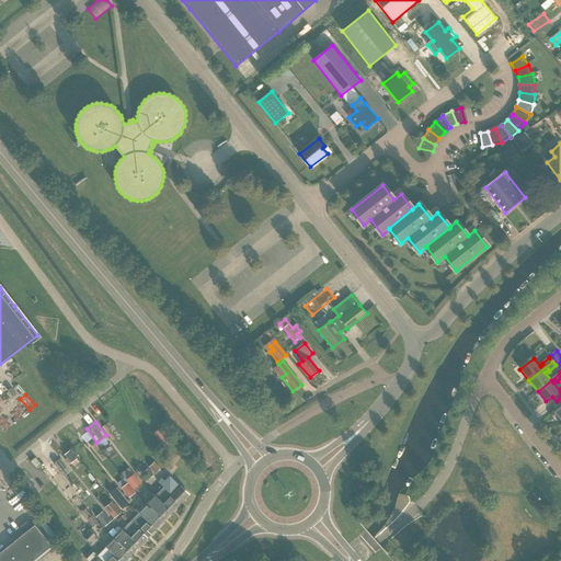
[(176,439),(165,426),(157,433),(168,446),(176,439)]
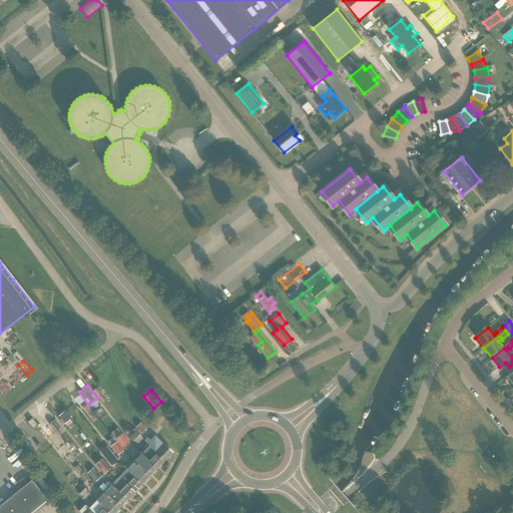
[(72,423),(69,420),(70,419),(64,412),(59,416),(67,426),(72,423)]
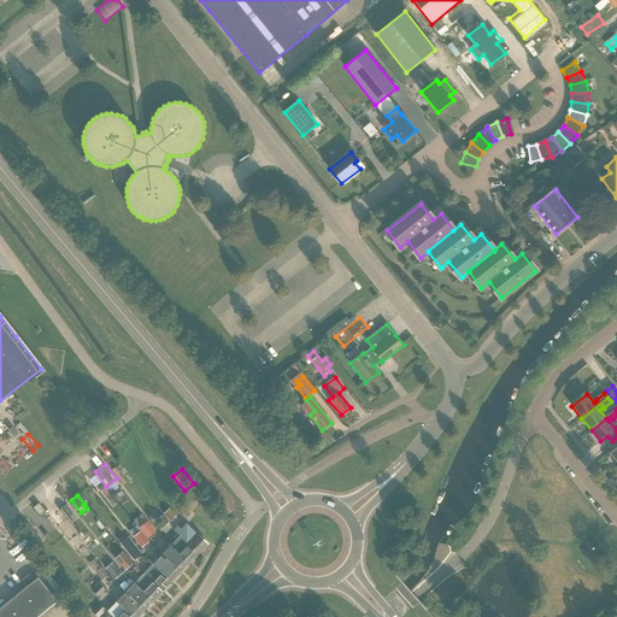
[(69,500),(60,504),(64,517),(72,513),(69,500)]
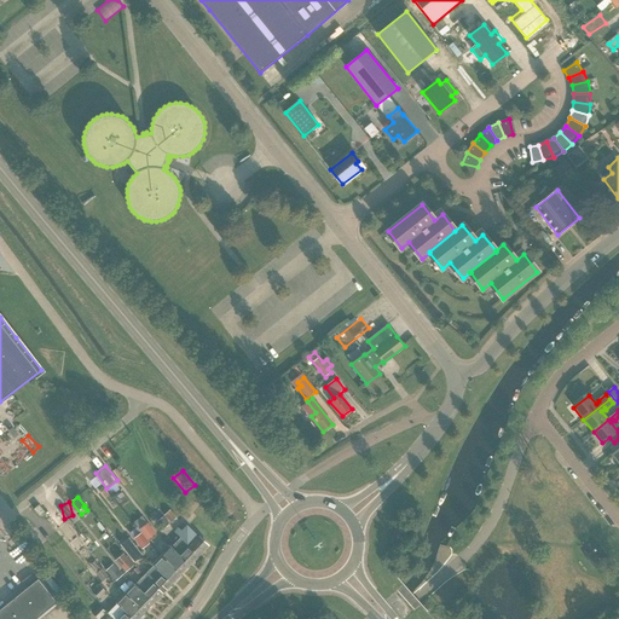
[(39,505),(34,509),(40,516),(45,512),(39,505)]
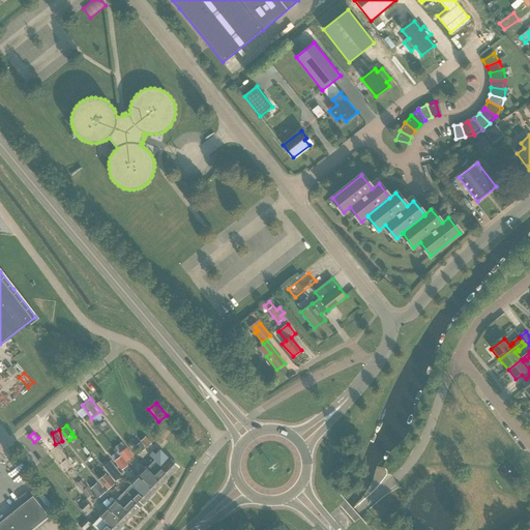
[(146,437),(141,441),(146,447),(150,443),(146,437)]
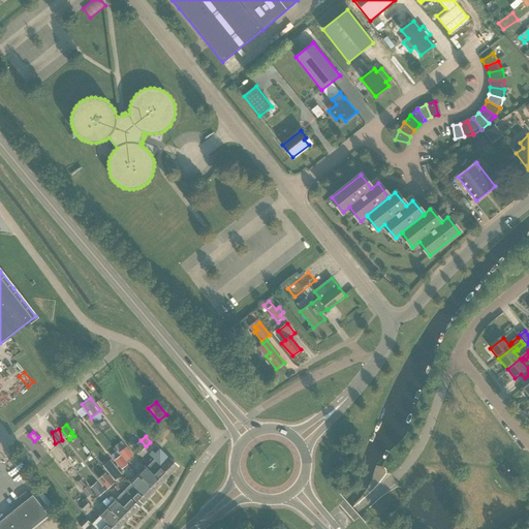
[(134,445),(139,453),(145,447),(139,441),(134,445)]
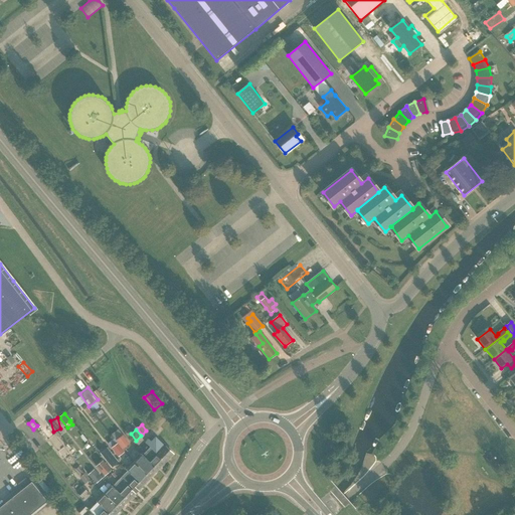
[(64,447),(54,435),(47,441),(57,453),(64,447)]
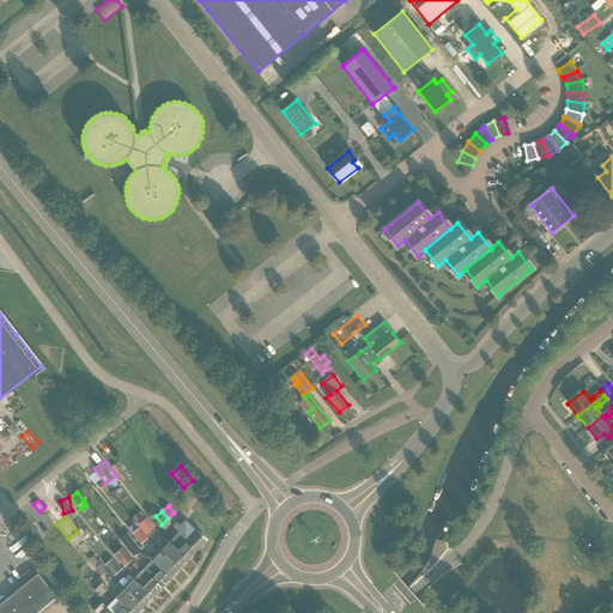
[(155,529),(146,519),(139,525),(147,535),(155,529)]
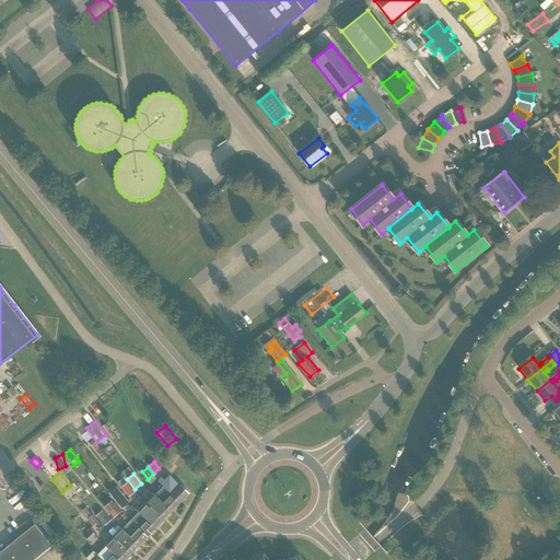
[(162,478),(159,482),(163,487),(181,503),(183,500),(184,499),(188,494),(179,486),(178,485),(176,482),(168,476),(164,480),(162,478)]
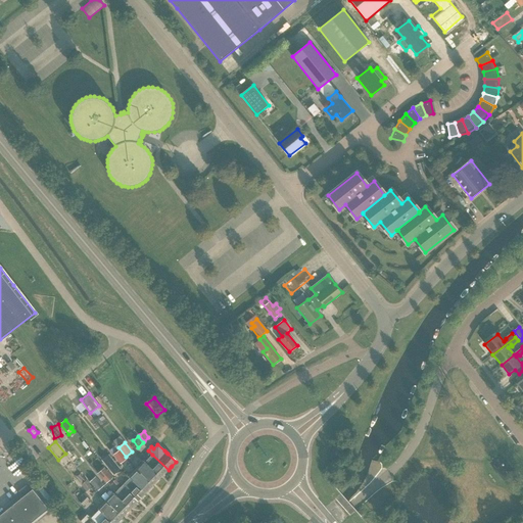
[(121,450),(114,456),(122,464),(127,459),(121,450)]
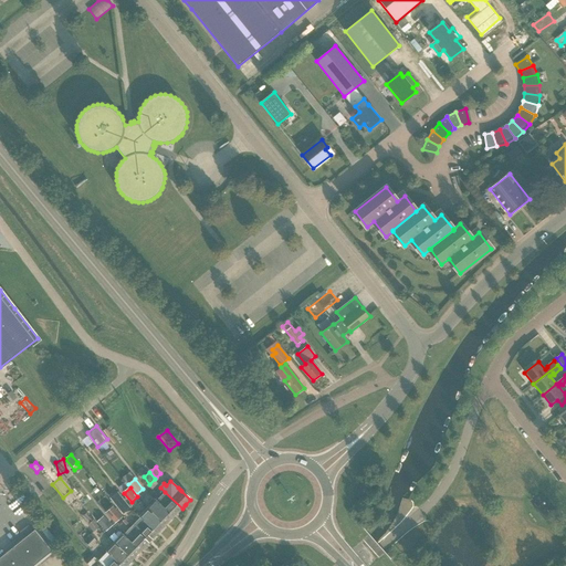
[(165,492),(157,501),(174,517),(182,509),(165,492)]
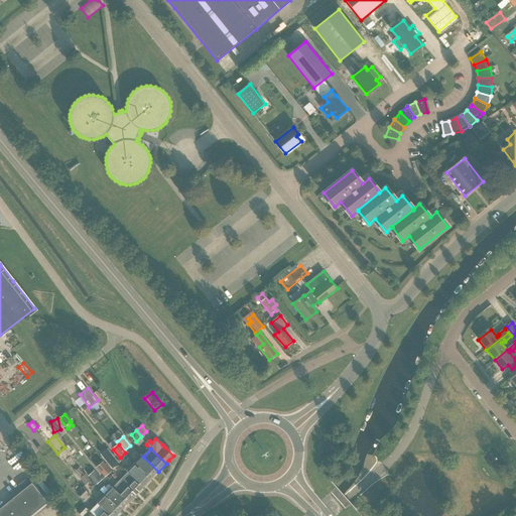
[(104,459),(112,469),(119,463),(111,453),(104,459)]
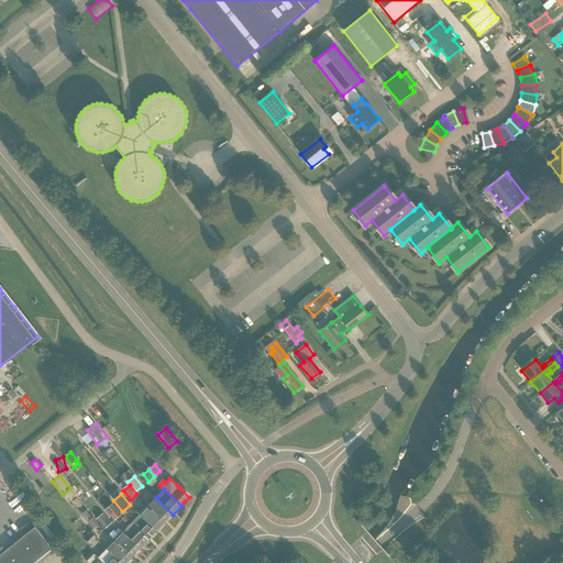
[(156,498),(154,497),(155,499),(148,506),(147,504),(146,505),(147,507),(165,522),(173,515),(156,498)]
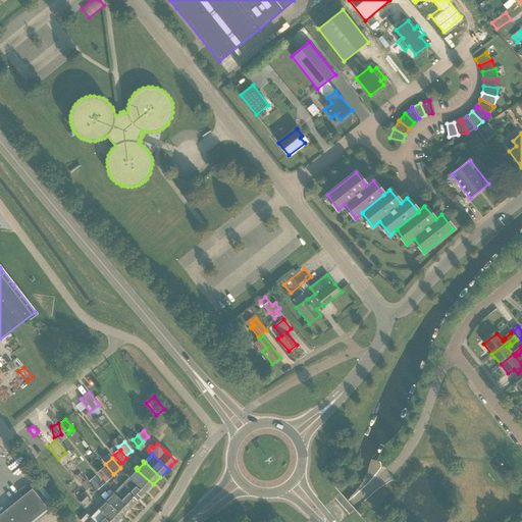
[(104,467),(97,472),(106,482),(112,477),(104,467)]
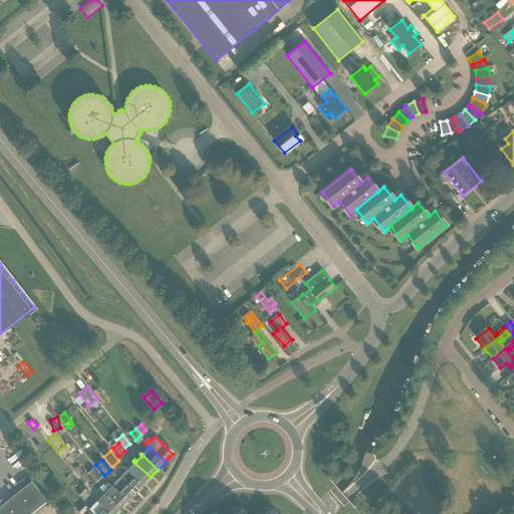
[(135,463),(127,471),(129,472),(144,485),(151,477),(135,463)]
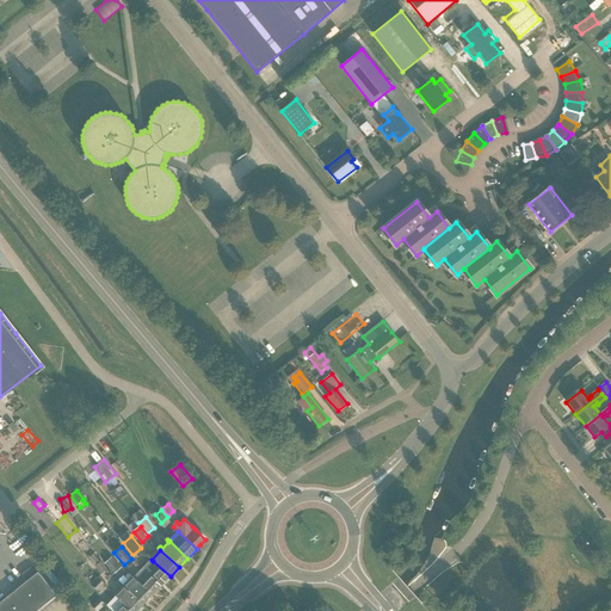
[(111,557),(105,563),(115,574),(121,568),(111,557)]
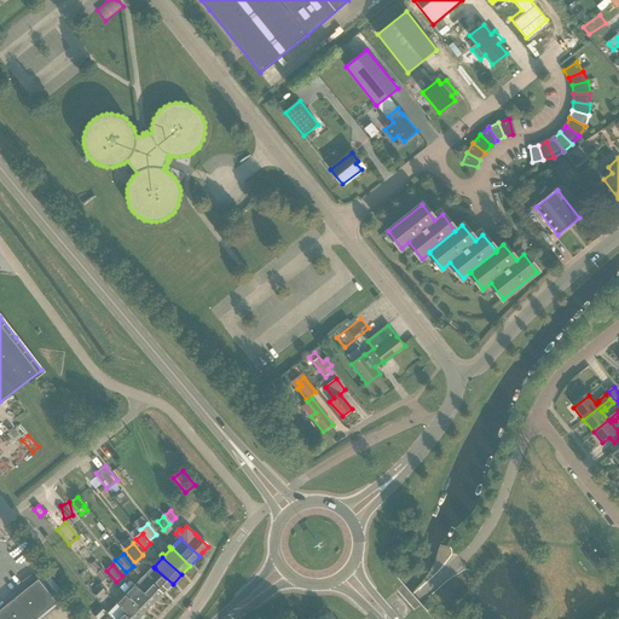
[(155,568),(154,567),(150,571),(144,576),(163,594),(173,584),(155,568)]
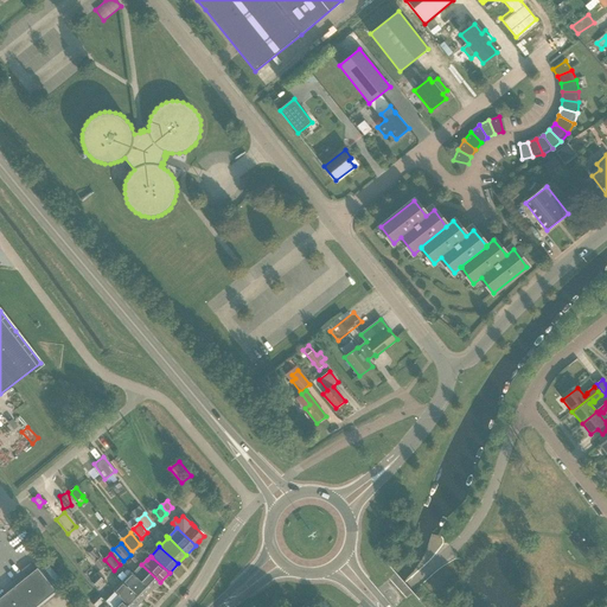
[(100,557),(94,562),(100,570),(102,568),(106,564),(100,557)]
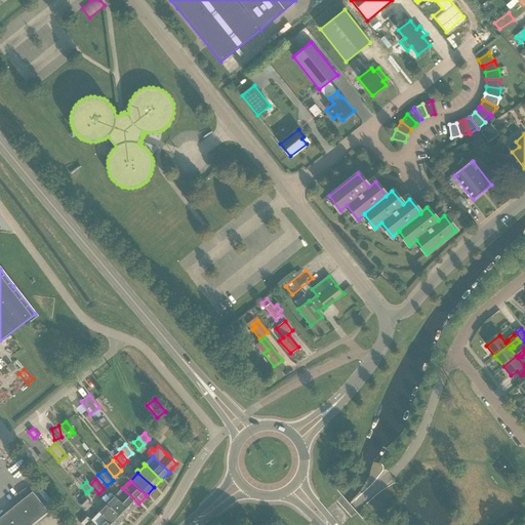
[(119,500),(130,512),(138,503),(122,488),(115,496),(119,500)]
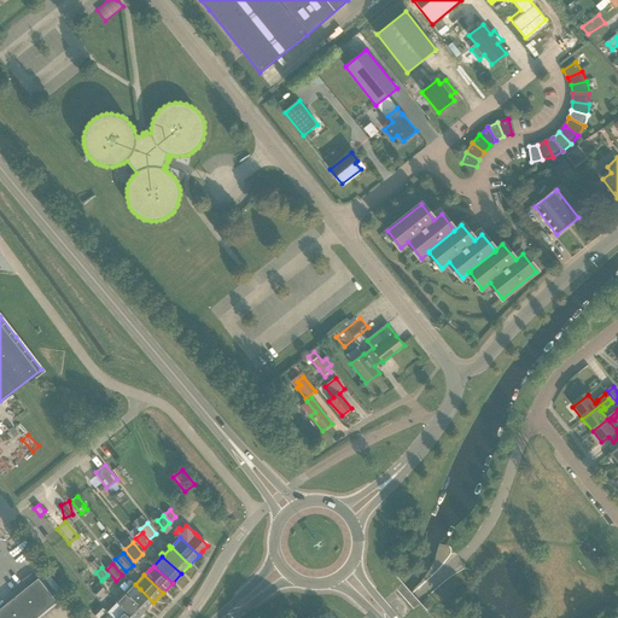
[(0,617),(36,617),(57,602),(39,578),(0,608),(0,617)]
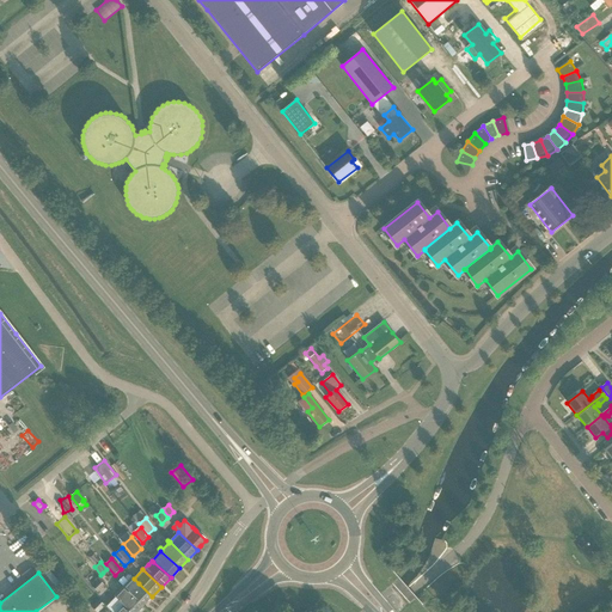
[(98,579),(92,586),(98,592),(104,585),(98,579)]
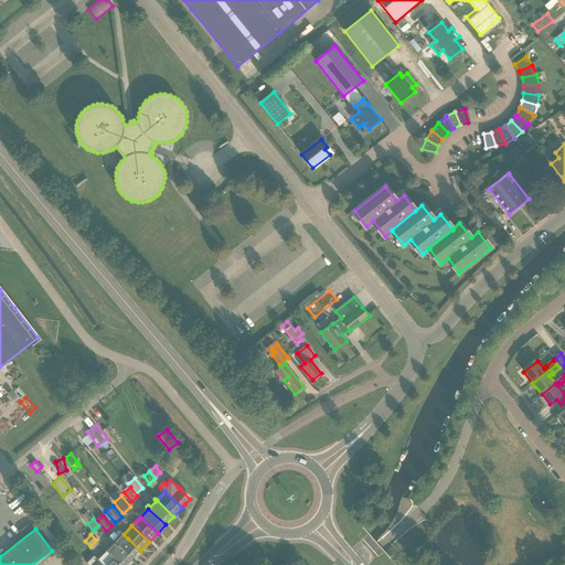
[(124,534),(116,543),(132,558),(140,551),(128,539),(124,534)]
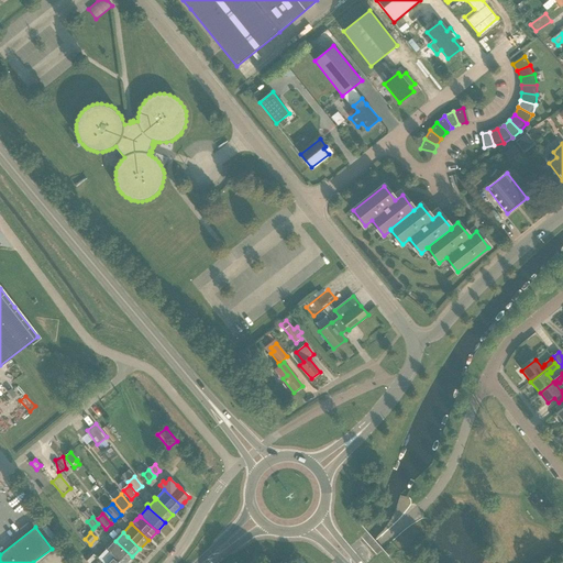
[(116,541),(107,550),(111,554),(121,562),(125,562),(132,556),(116,541)]
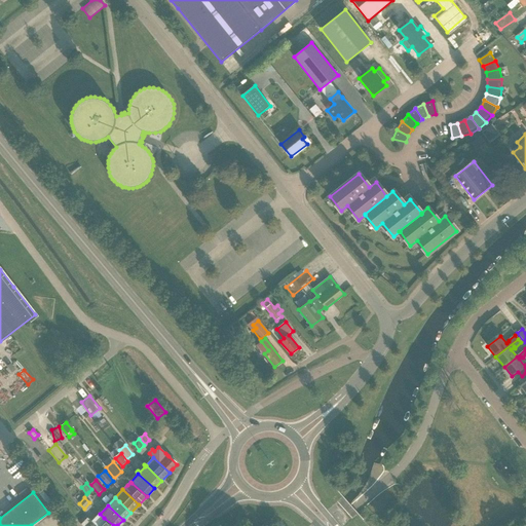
[(104,518),(100,514),(91,522),(97,525),(96,525),(113,525),(104,518)]
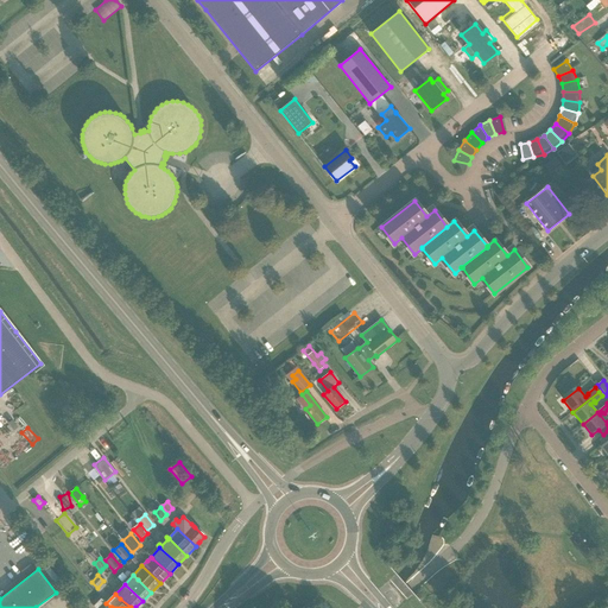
[(97,596),(92,603),(96,607),(103,601),(97,596)]
